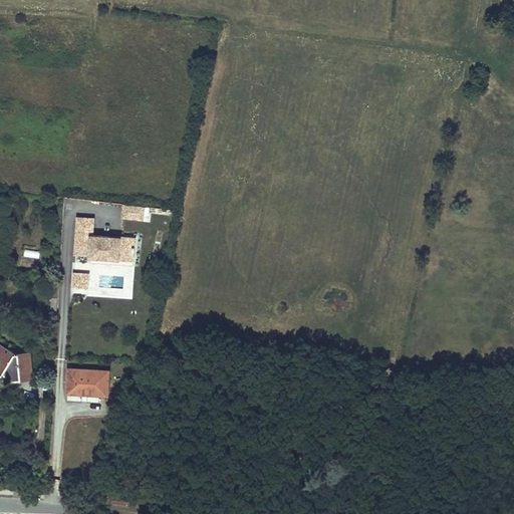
[(144,220),(145,204),(122,203),(122,219),(144,220)]
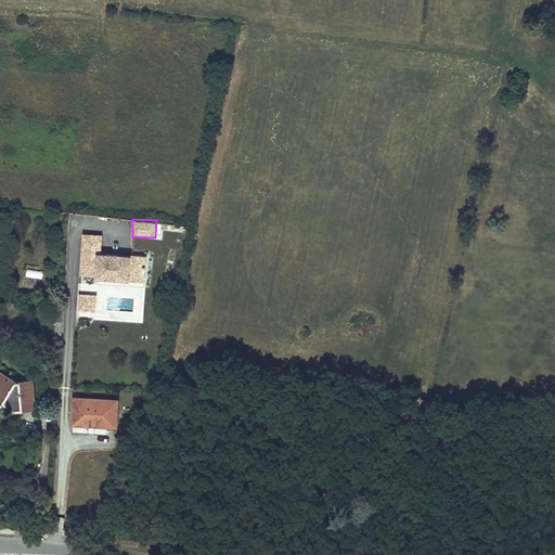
[(97,283),(142,286),(144,257),(99,254),(100,235),(84,234),(81,272),(98,273),(97,283)]
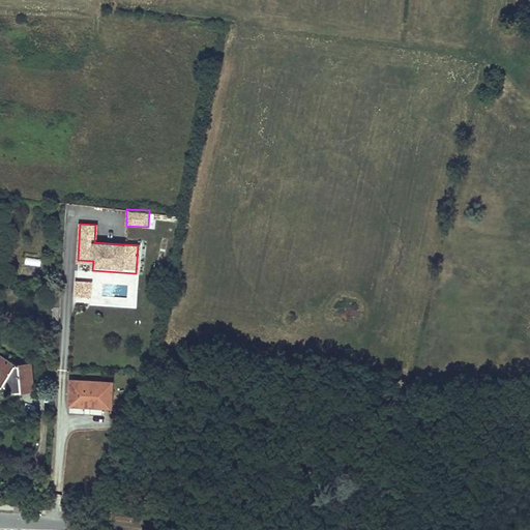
[(28,259),(27,274),(34,274),(35,259),(28,259)]
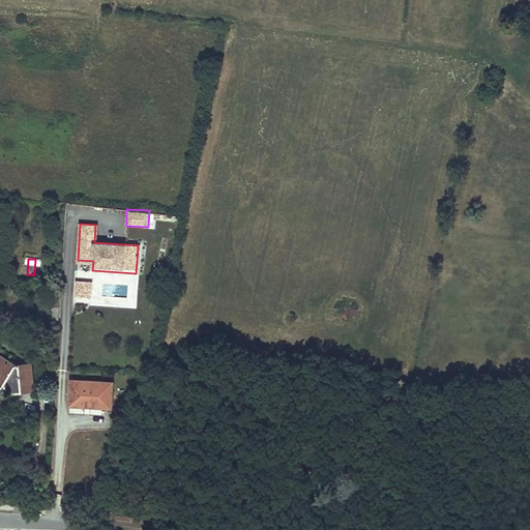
[(92,282),(79,281),(78,293),(91,294),(92,282)]
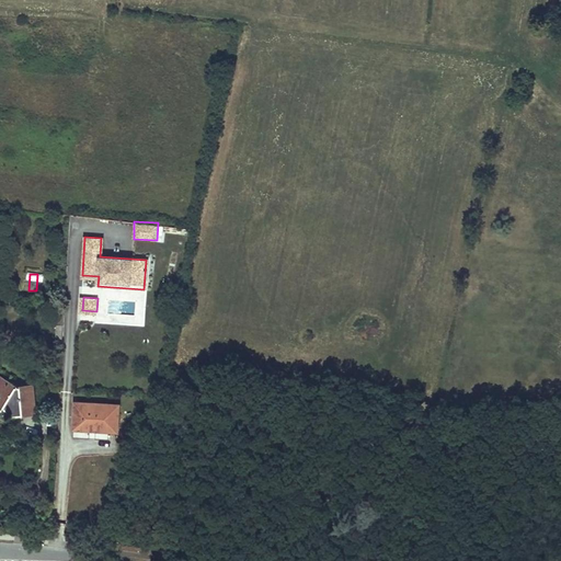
[(16,384),(0,374),(0,404),(3,408),(4,405),(12,410),(12,413),(35,411),(33,382),(16,384)]
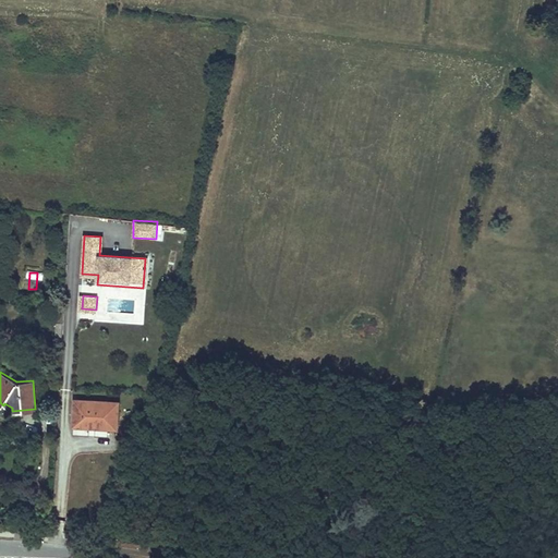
[(119,401),(74,399),(74,423),(95,425),(96,426),(118,427),(119,401)]
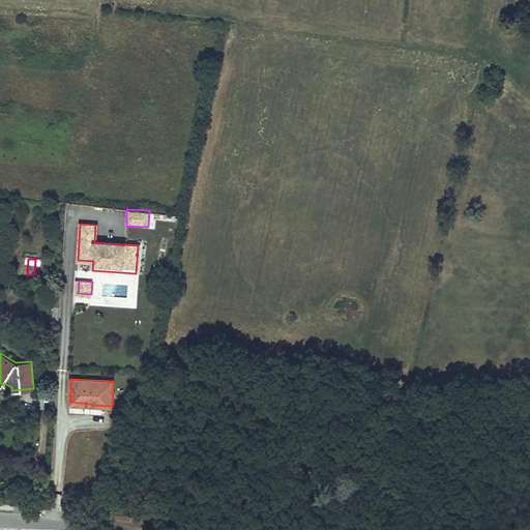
All buildings are outlined.
